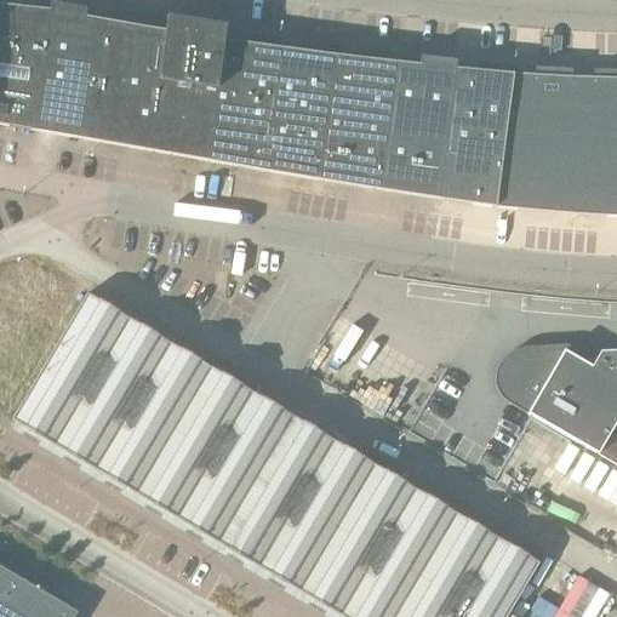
[(56,0),(55,7),(33,127),(89,138),(109,18),(90,15),(91,6),(56,0)]
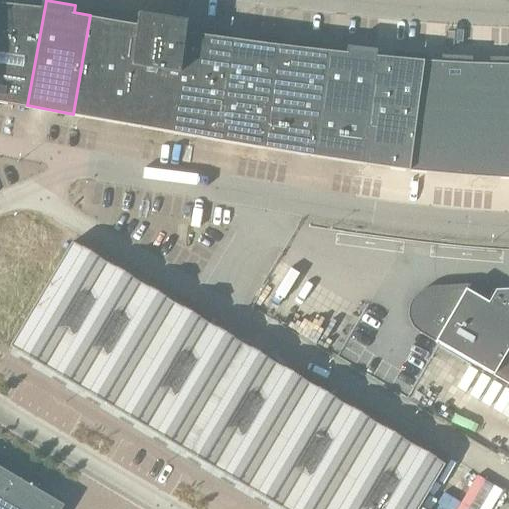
[(0,100),(27,105),(45,6),(0,1),(0,100)]
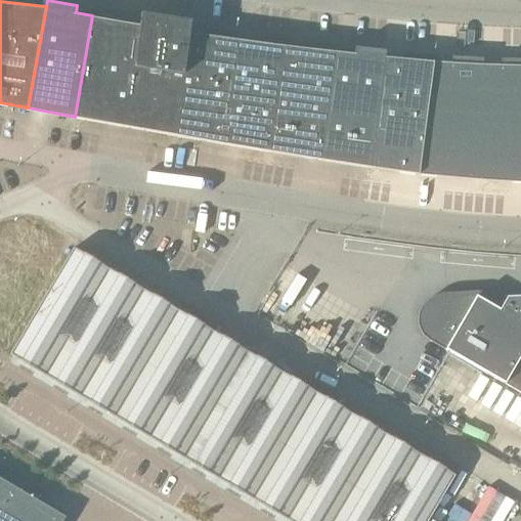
[(123,14),(93,9),(92,15),(75,117),(125,125),(141,24),(122,20),(123,14)]
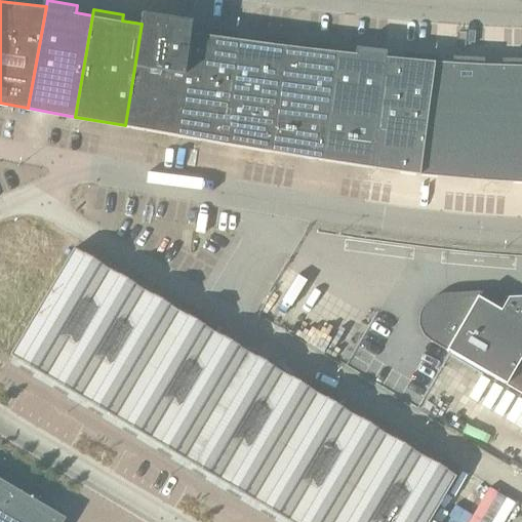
[(144,11),(142,24),(125,125),(176,134),(192,32),(192,31),(191,31),(193,18),(144,11)]
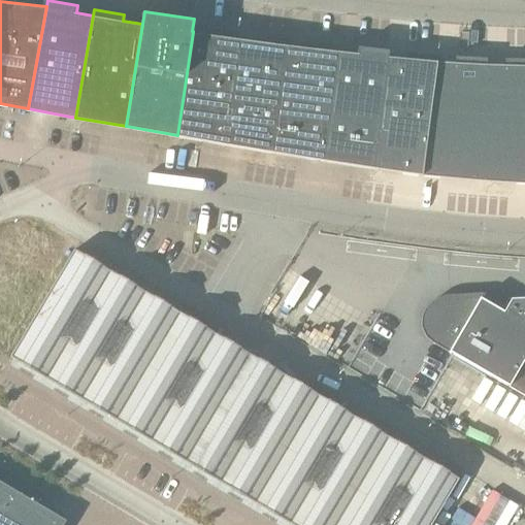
[(177,135),(226,143),(241,39),(242,32),(211,28),(210,35),(193,32),(177,135)]
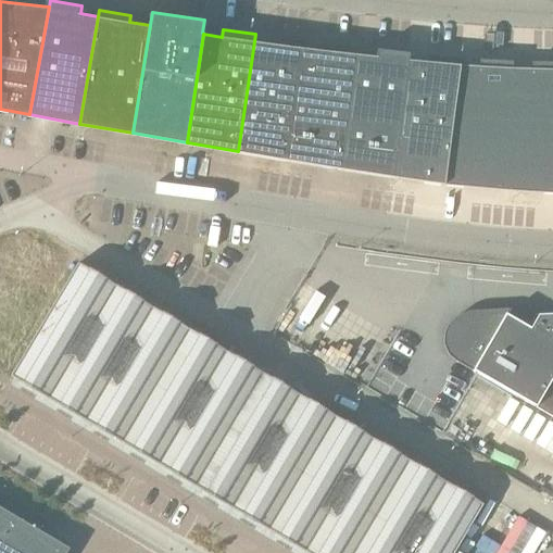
[(274,45),(254,41),(238,151),(292,161),(306,48),(308,41),(275,37),(274,45)]
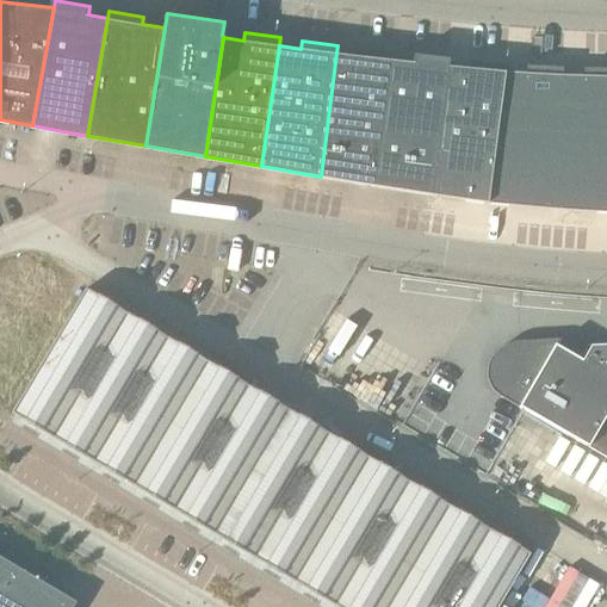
[(321,177),(379,185),(392,59),(394,51),(358,47),(358,55),(336,53),(321,177)]
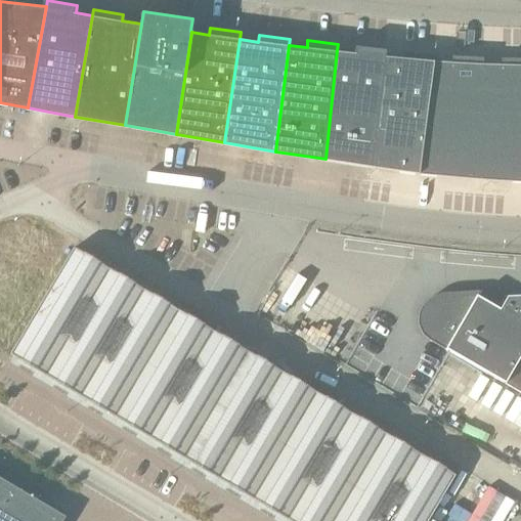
[(355,52),(337,50),(326,159),(371,166),(386,55),(387,49),(356,45),(355,52)]
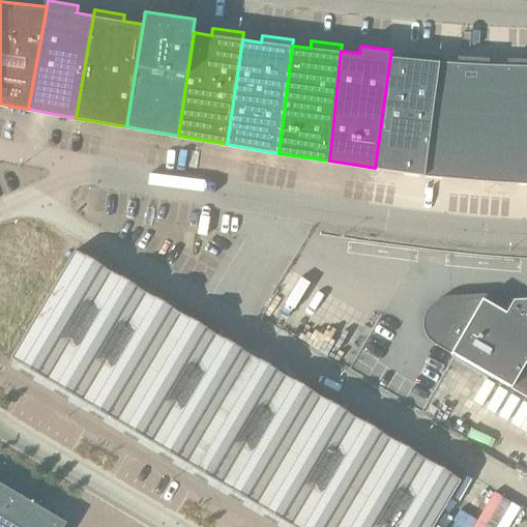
[(409,58),(390,57),(375,168),(417,174),(428,175),(440,61),(441,54),(410,52),(409,58)]
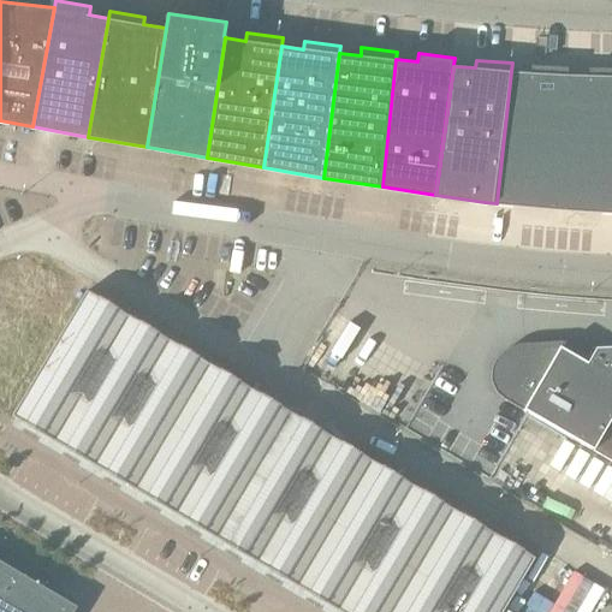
[(511,71),(497,203),(570,211),(569,75),(569,66),(533,64),(533,72),(511,71)]
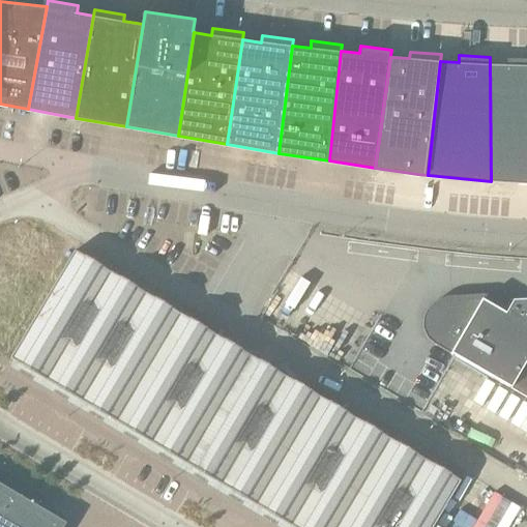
[(491,181),(526,182),(526,57),(508,57),(508,64),(490,64),(491,181)]
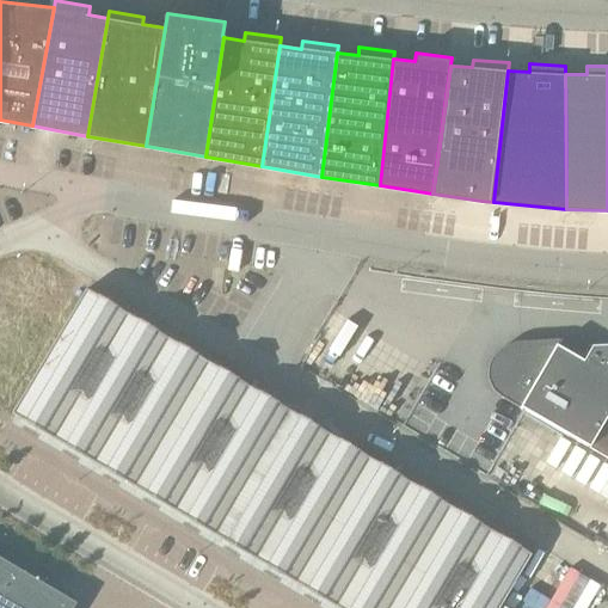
[(51,350),(93,374),(130,312),(109,299),(102,295),(90,288),(90,289),(87,287),(51,350)]
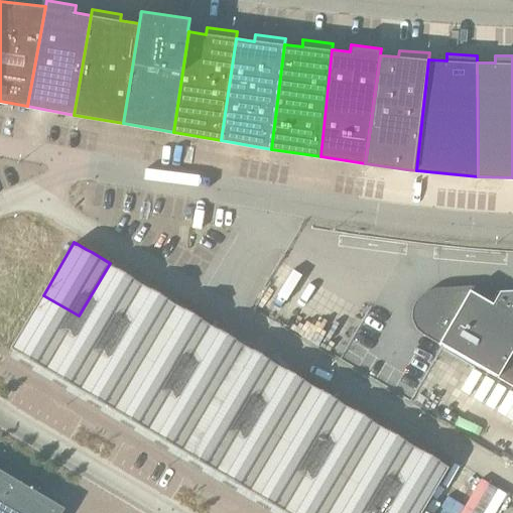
[(125,272),(110,263),(79,315),(112,336),(143,283),(125,272)]
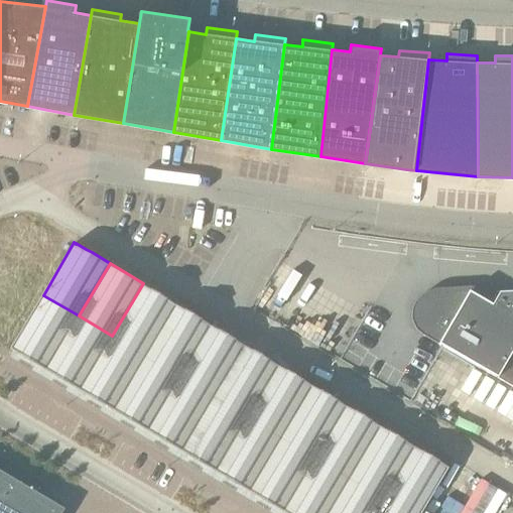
[(112,336),(146,356),(177,303),(160,293),(143,283),(112,336)]
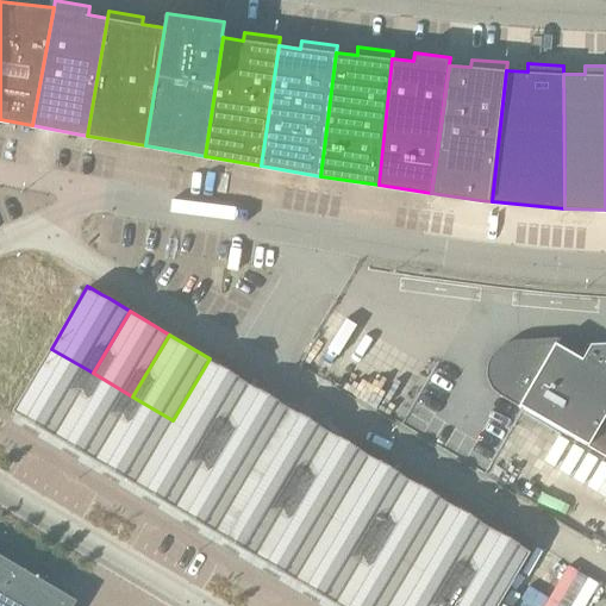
[(493,386),(498,391),(505,394),(524,406),(605,453),(605,342),(592,343),(557,336),(520,338),(514,339),(510,341),(505,343),(500,347),(497,350),(494,353),(492,356),(491,360),(489,363),(488,372),(488,375),(491,382),(493,386)]
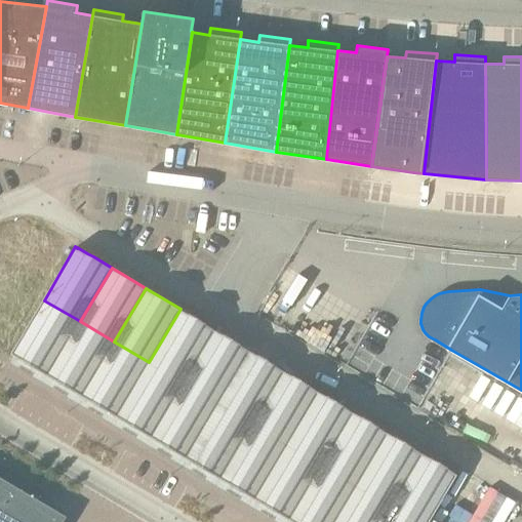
[(48,374),(80,321),(44,300),(13,354),(48,374)]
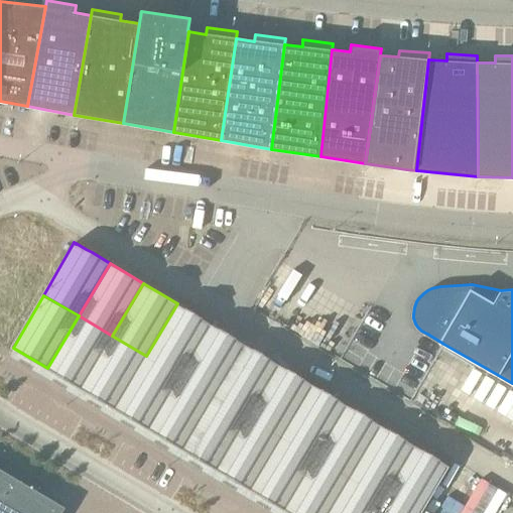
[(195,313),(177,303),(146,356),(180,376),(212,324),(195,313)]
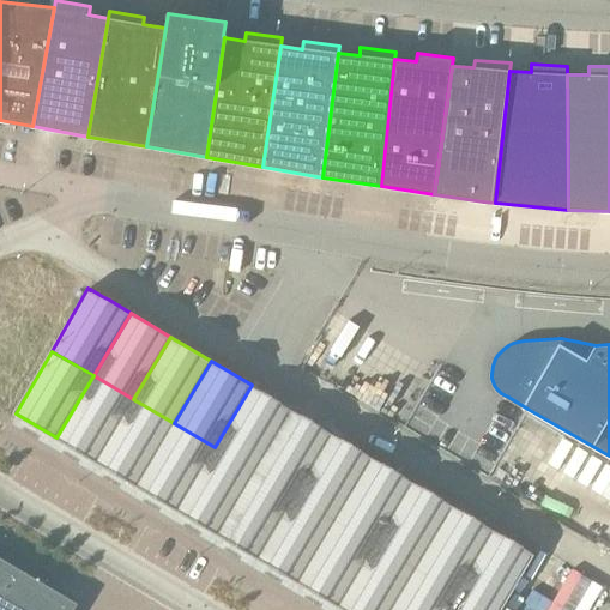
[(133,399),(94,375),(56,438),(97,461),(133,399)]
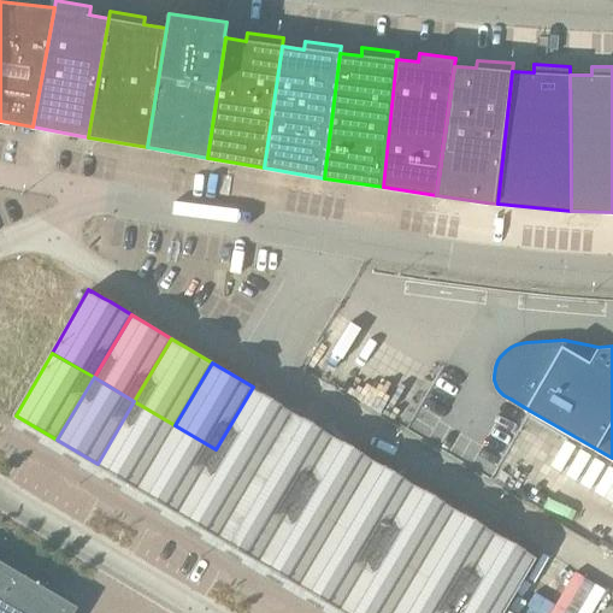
[(253,387),(216,449),(255,473),(293,411),(272,399),(253,387)]
